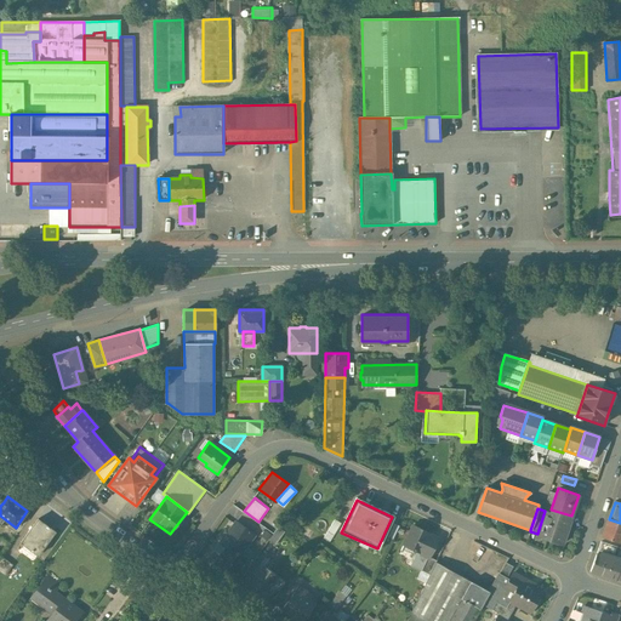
[(570,519),(545,511),(537,534),(536,536),(562,545),(570,519)]
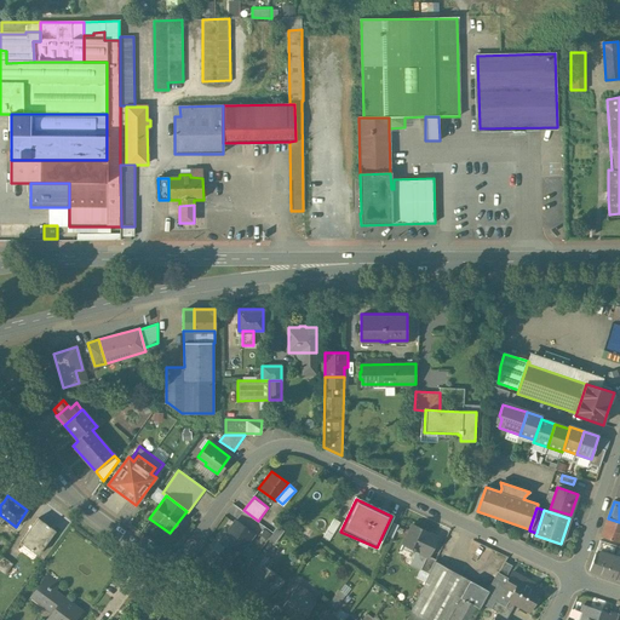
[(325,537),(331,540),(342,521),(336,517),(325,537)]
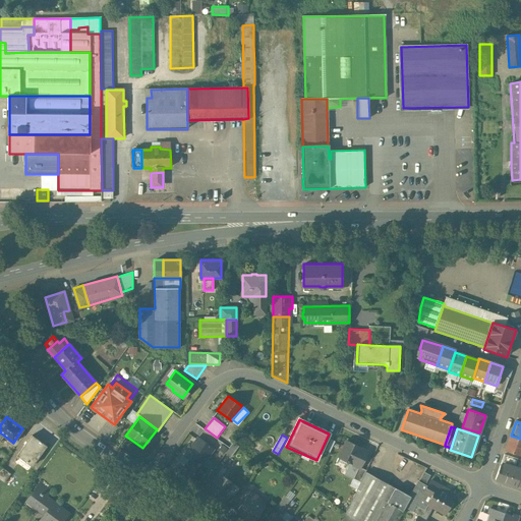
[(47,446),(32,436),(17,456),(32,466),(47,446)]
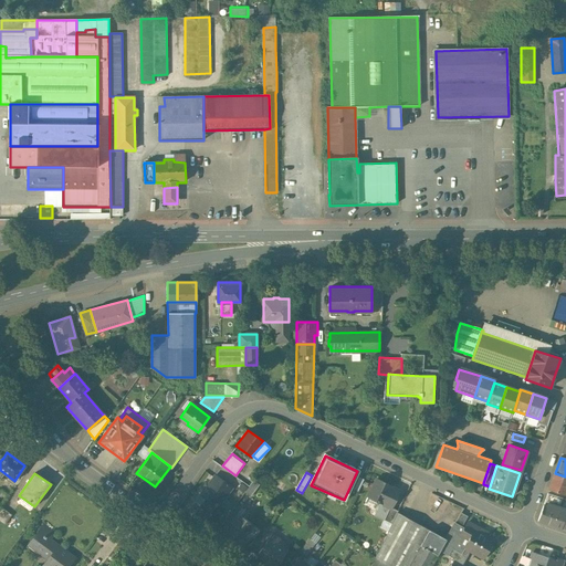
[(565,490),(565,477),(555,473),(549,490),(565,495),(565,490)]
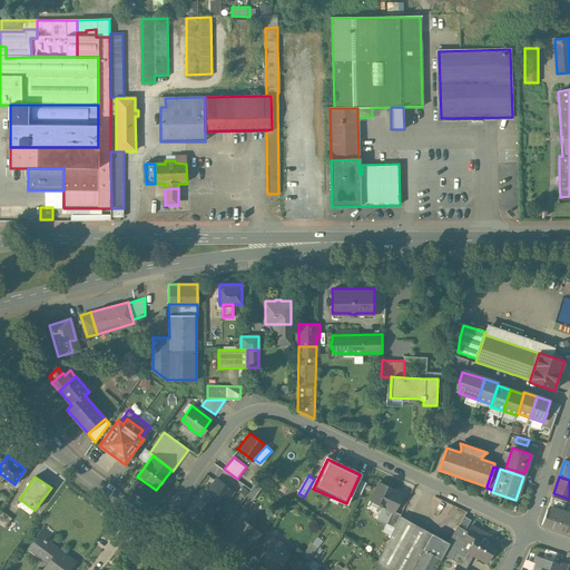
[(203,498),(209,502),(209,500),(218,507),(219,504),(223,507),(233,492),(216,479),(203,498)]
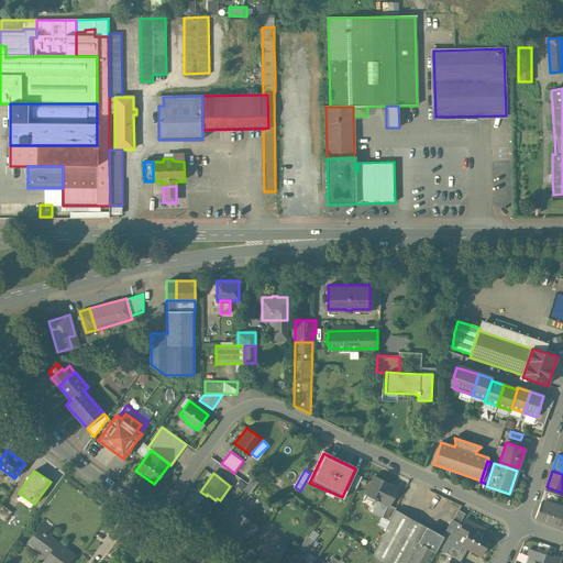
[(390,483),(375,475),(366,493),(379,499),(384,501),(387,495),(385,494),(390,484),(390,483)]
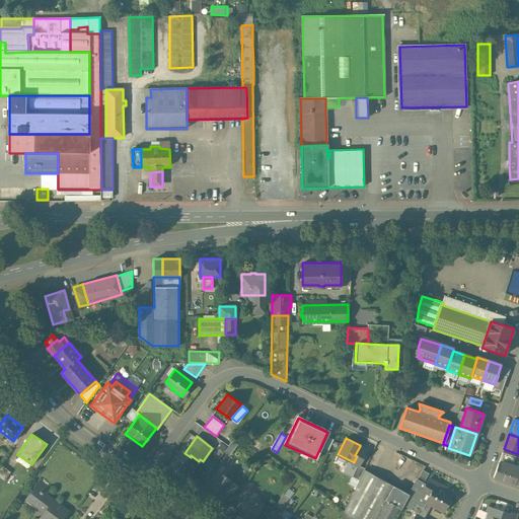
[(232,440),(224,451),(229,455),(237,444),(232,440)]
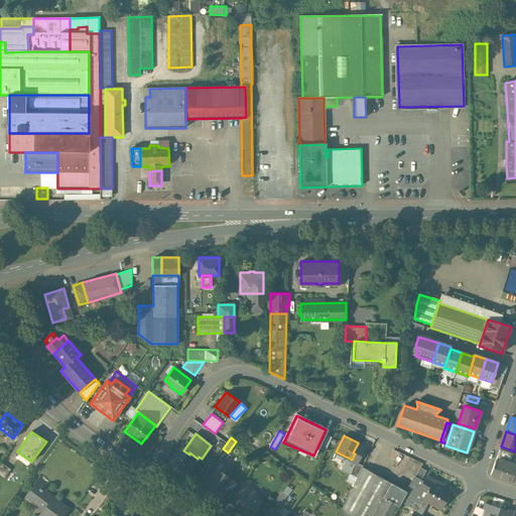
[(365,447),(358,443),(353,453),(355,454),(352,460),(348,458),(342,469),(351,474),(356,462),(358,463),(365,447)]
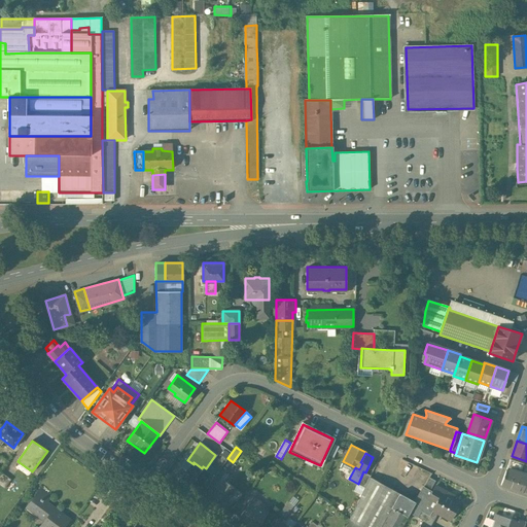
[(524,465),(510,460),(506,468),(516,471),(516,468),(522,470),(524,465)]
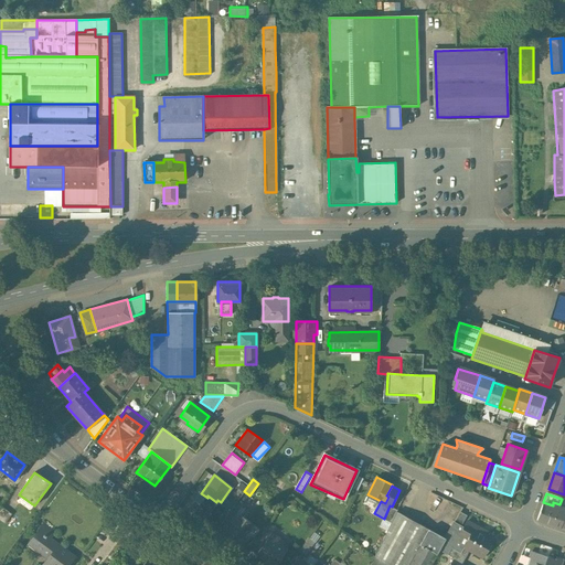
[(216,502),(208,496),(208,498),(195,513),(211,525),(224,508),(216,502)]
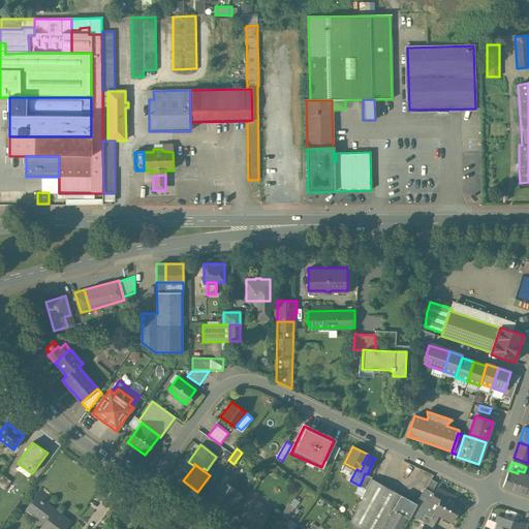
[(227,473),(226,475),(222,479),(230,486),(234,480),(228,476),(229,474),(227,473)]
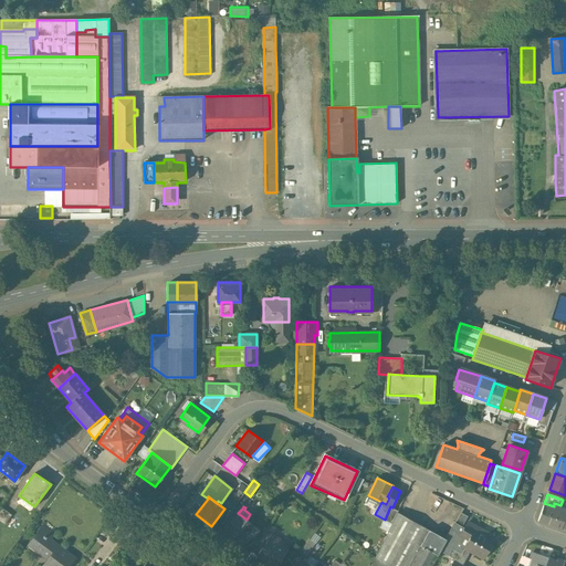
[(398,510),(392,507),(390,506),(385,520),(392,523),(397,512),(398,510)]
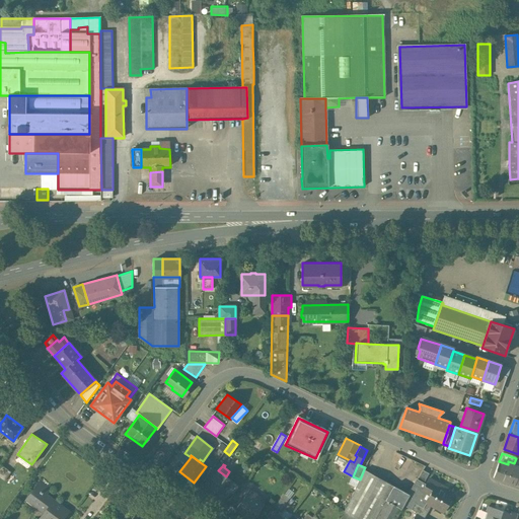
[(518,470),(498,464),(494,478),(514,485),(518,470)]
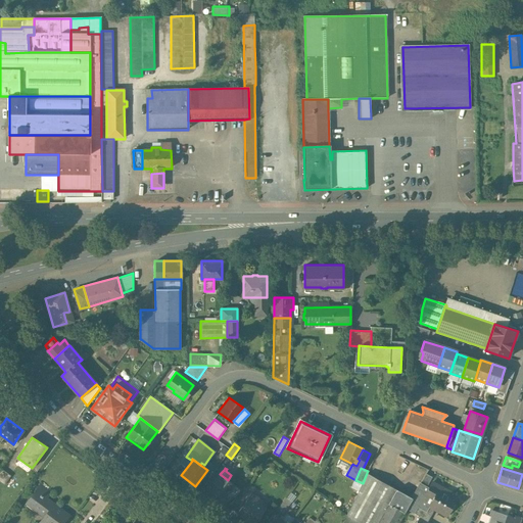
[(1,469),(0,470),(0,481),(4,485),(11,476),(1,469)]
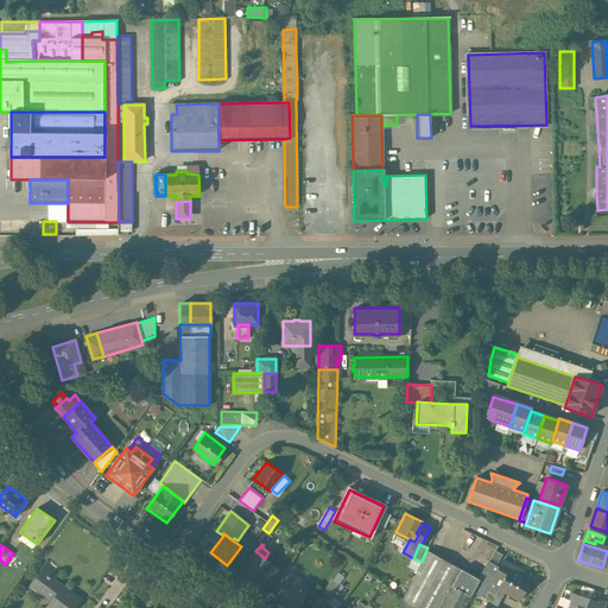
[(462,607),(480,578),(426,550),(422,562),(403,599),(416,607),(462,607)]
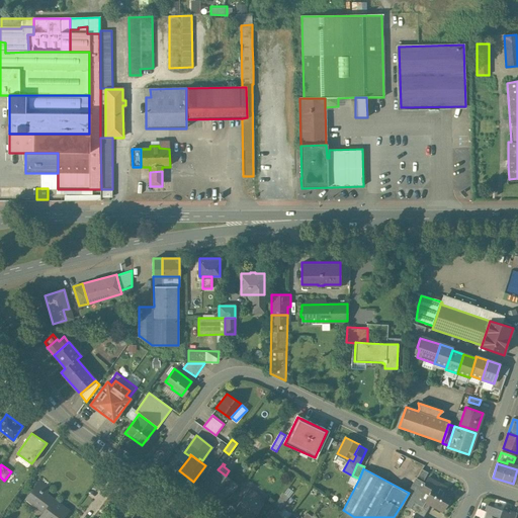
[(422,468),(414,484),(418,486),(420,482),(423,483),(428,472),(422,468)]
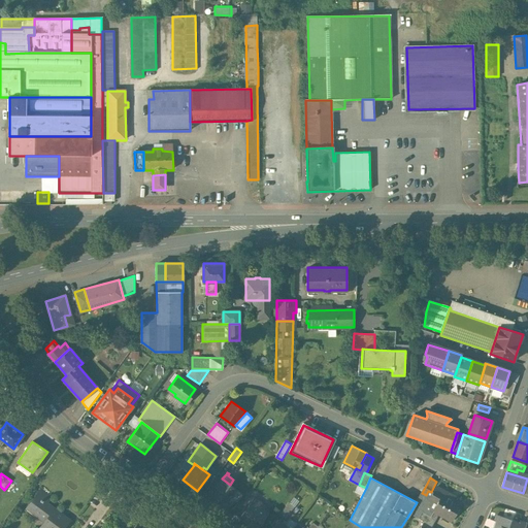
[(222,479),(206,498),(225,512),(230,504),(231,503),(228,500),(234,493),(236,489),(230,485),(222,479)]
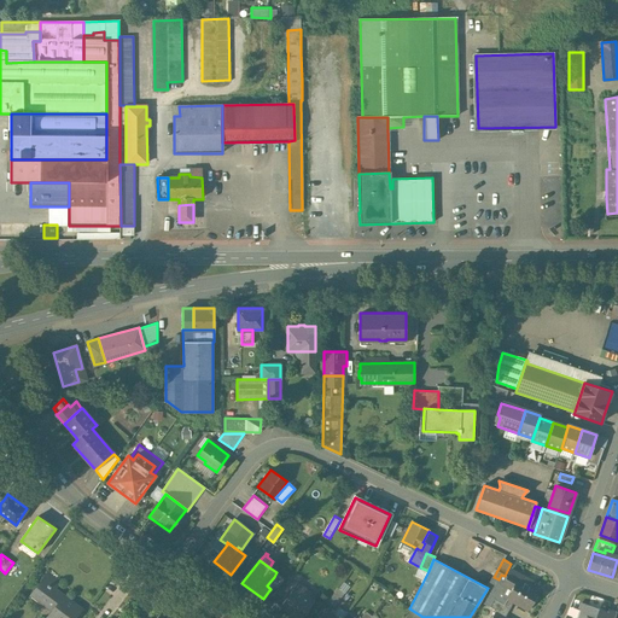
[(528,579),(512,570),(505,582),(514,587),(507,598),(514,601),(528,610),(538,592),(525,583),(528,579)]
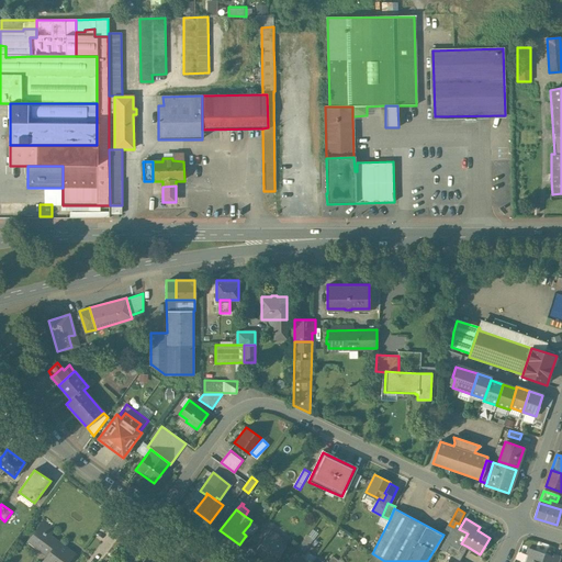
[(43,520),(27,541),(38,549),(42,546),(49,551),(43,561),(44,561),(59,542),(49,535),(53,528),(43,520)]
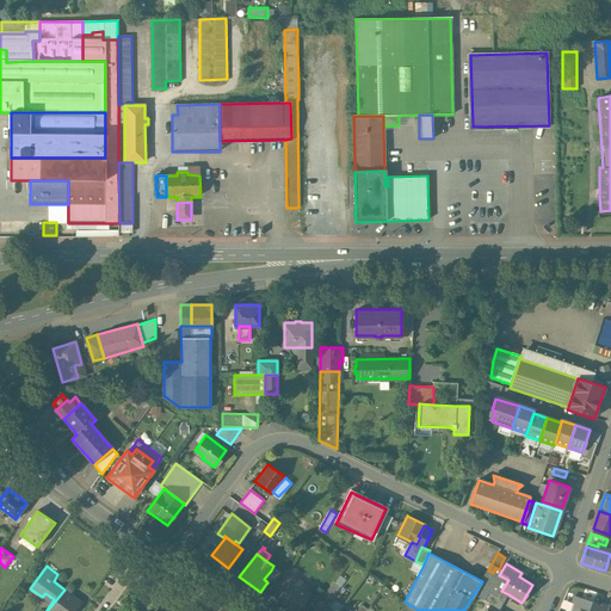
[(277,575),(271,571),(264,579),(267,582),(266,584),(270,586),(277,575)]
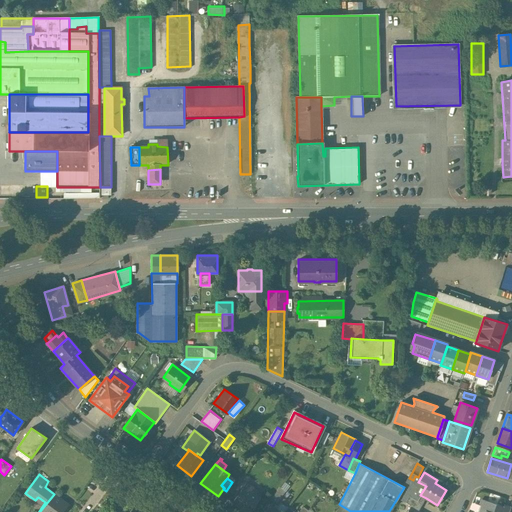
[(251,494),(243,488),(232,502),(245,511),(249,511),(260,498),(252,492),(251,494)]
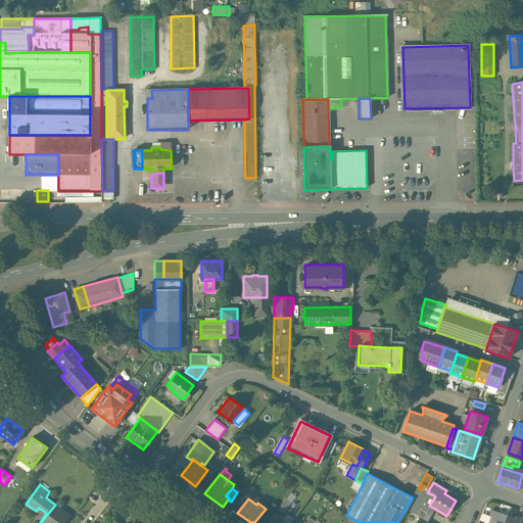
[(429,506),(427,504),(423,509),(432,515),(435,509),(429,506)]
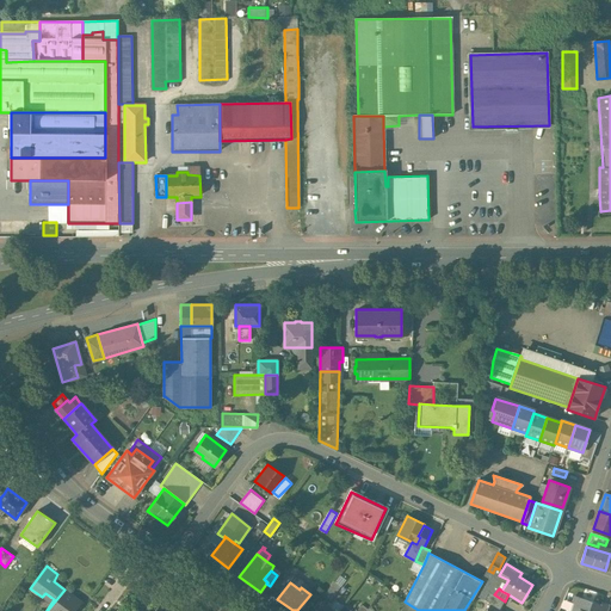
[(72,610),(80,600),(65,590),(48,610),(72,610)]
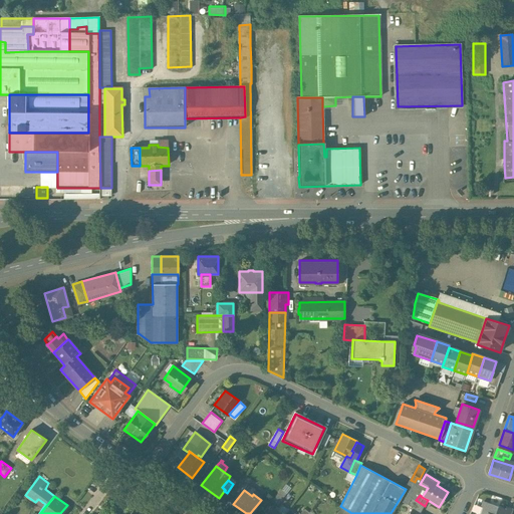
[(416,500),(411,497),(407,503),(421,511),(425,506),(416,500)]
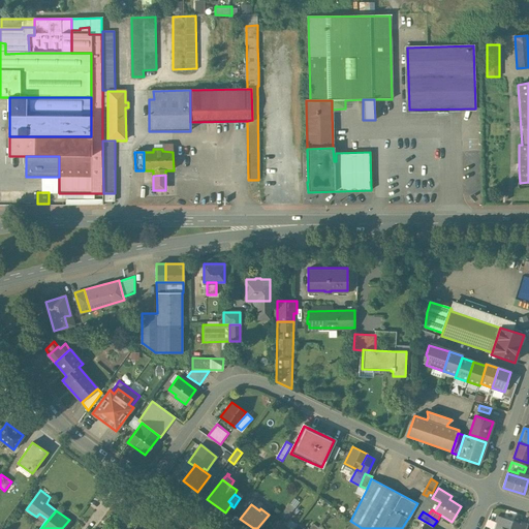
[(517,528),(520,524),(498,516),(492,528),(517,528)]
